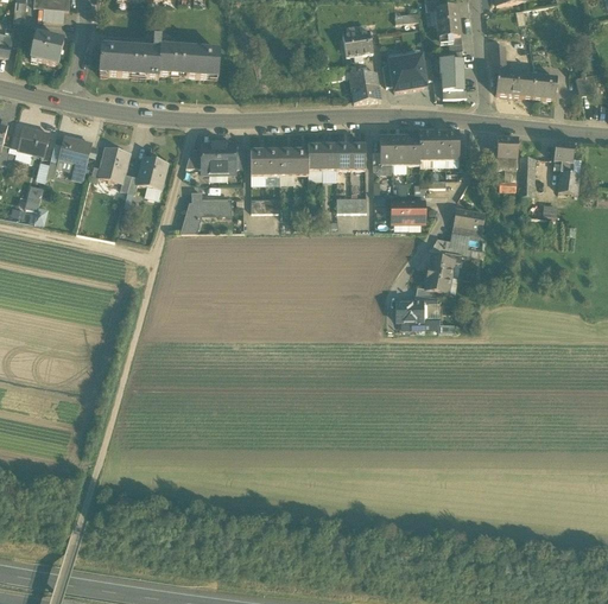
[(13,24),(24,25),(26,0),(16,0),(13,24)]
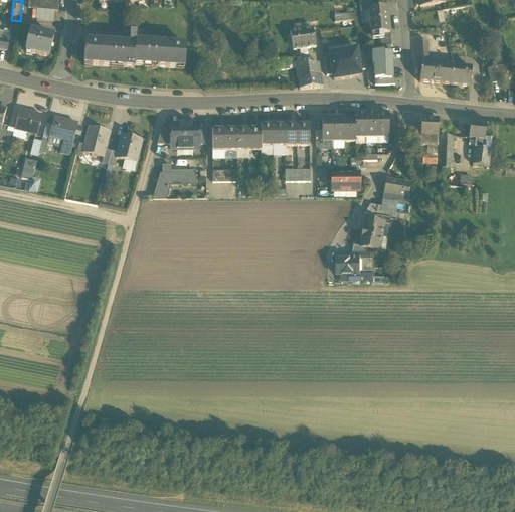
[(34,0),(34,7),(36,7),(54,9),(59,10),(60,0),(34,0)]
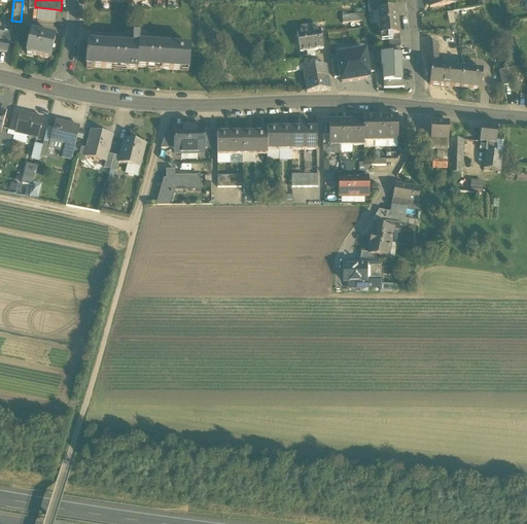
[(367,1),(369,11),(378,10),(378,9),(381,8),(380,1),(367,1)]
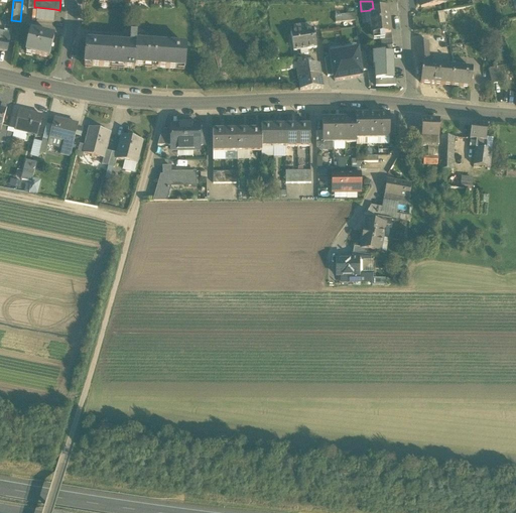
[(53,19),(54,9),(36,7),(35,17),(53,19)]
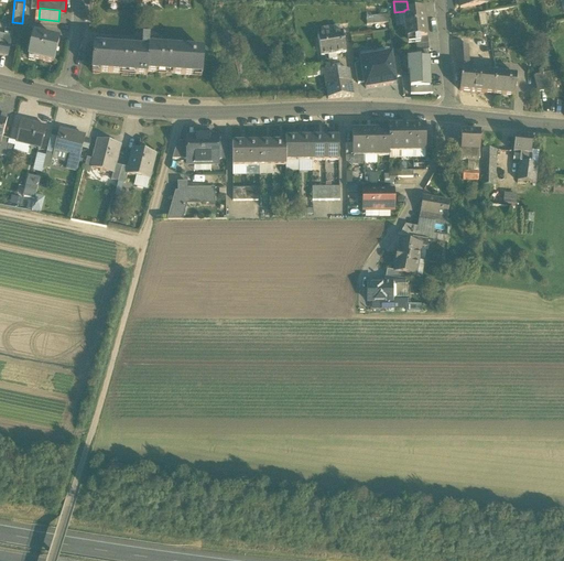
[(405,24),(407,36),(415,35),(426,34),(424,8),(408,9),(404,10),(404,11),(404,12),(405,24)]
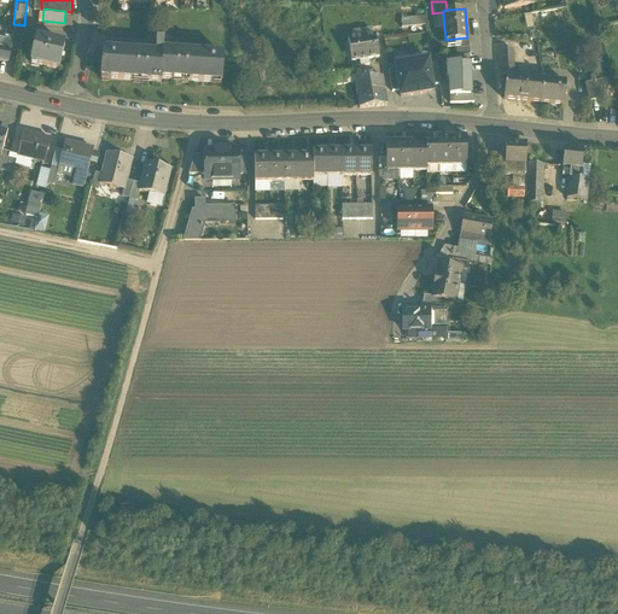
[(531,11),(524,12),(526,27),(534,25),(531,11)]
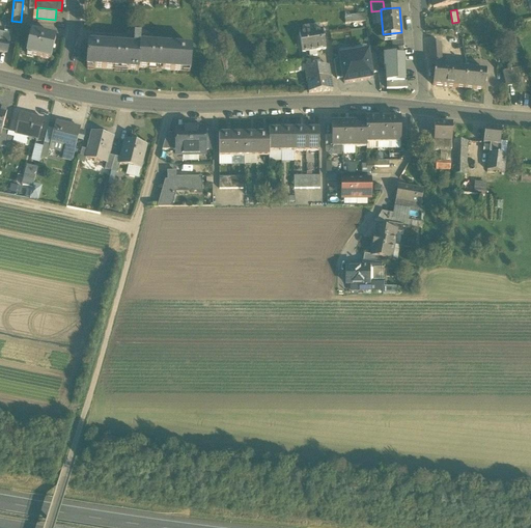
[(344,15),(345,22),(365,20),(365,12),(344,15)]
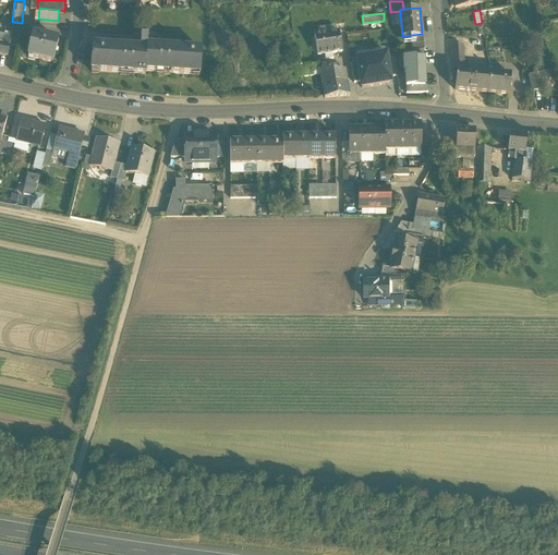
[(313,34),(316,53),(341,50),(338,31),(328,32),(328,25),(317,27),(318,34),(313,34)]
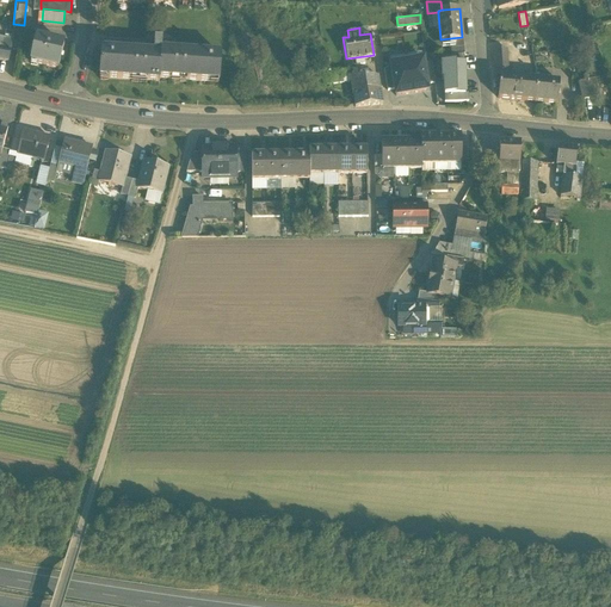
[(10,39),(0,36),(0,45),(8,48),(10,39)]
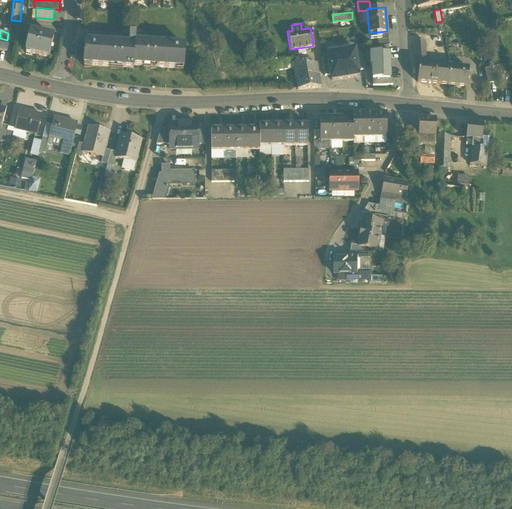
[(25,50),(49,56),(54,36),(30,30),(25,50)]
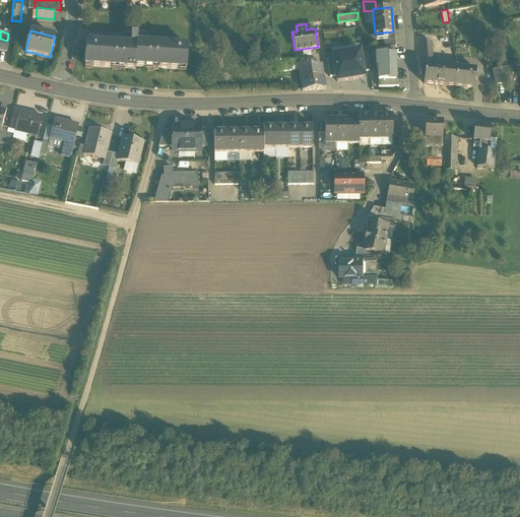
[(135,65),(185,68),(187,45),(170,43),(170,46),(136,44),(137,41),(137,33),(131,31),(130,44),(130,47),(104,45),(104,42),(86,40),(84,65),(135,68),(135,65)]
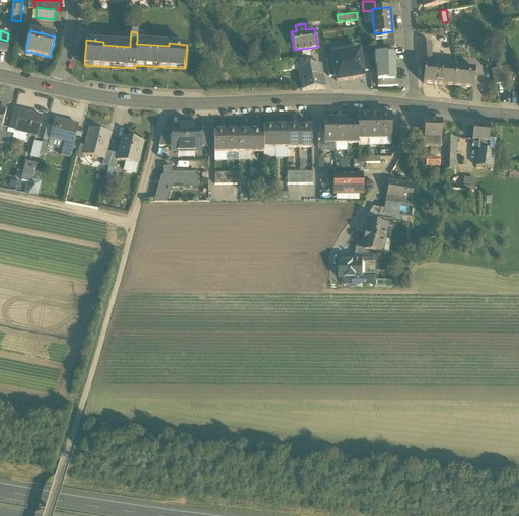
[(393,32),(382,33),(382,40),(383,46),(394,44),(393,32)]
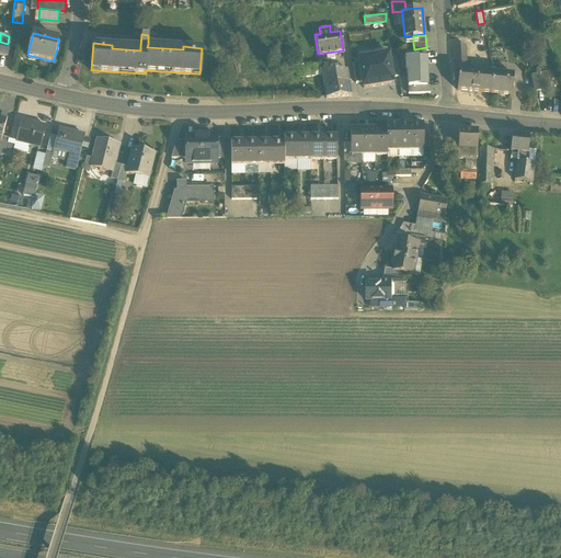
[(0,53),(7,55),(9,44),(8,44),(0,42),(0,53)]
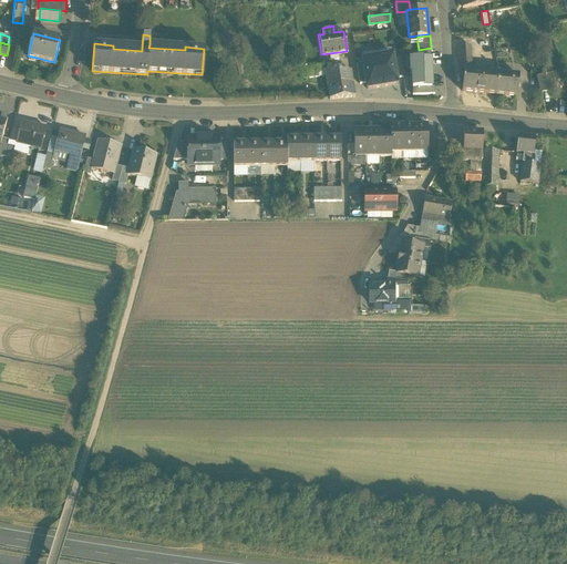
[(457,44),(460,64),(462,64),(462,62),(470,62),(468,44),(457,44)]
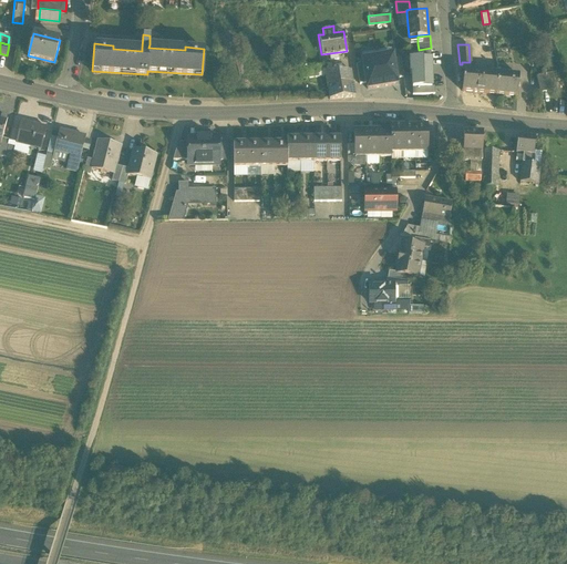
[(378,54),(392,52),(391,45),(377,48),(378,54)]
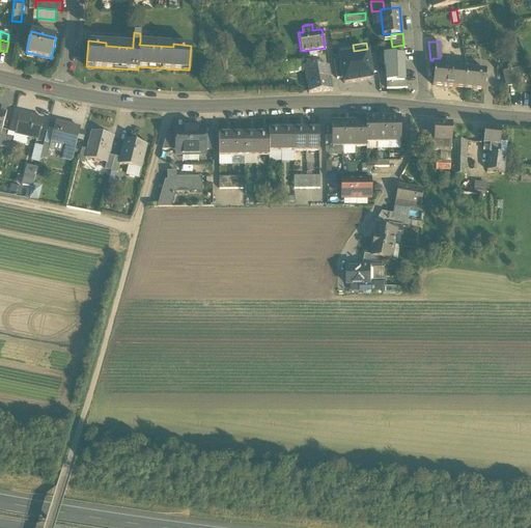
[(338,48),(339,54),(354,51),(353,45),(338,48)]
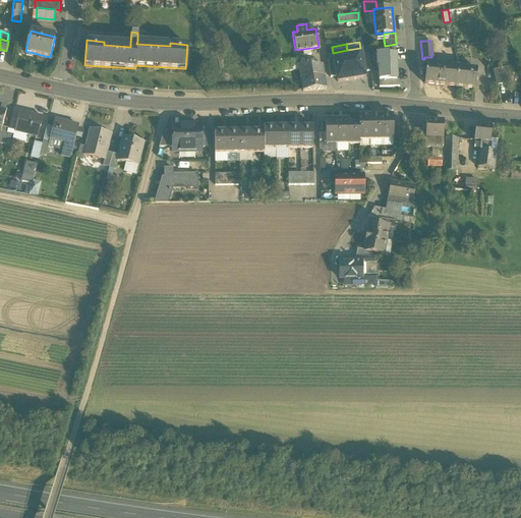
[(396,52),(396,44),(385,46),(375,47),(375,53),(377,53),(396,52)]
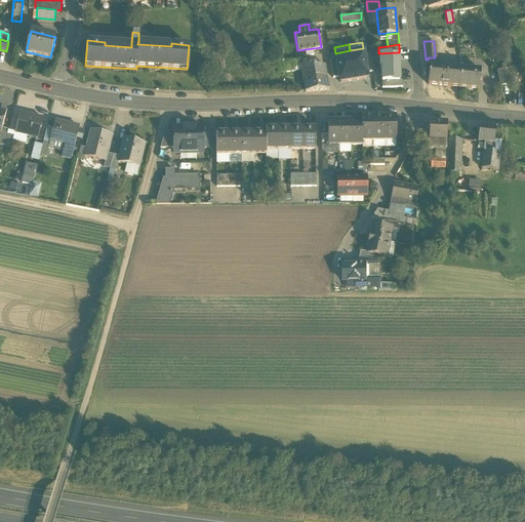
[(363,48),(350,50),(354,78),(368,75),(367,71),(364,52),(363,48)]
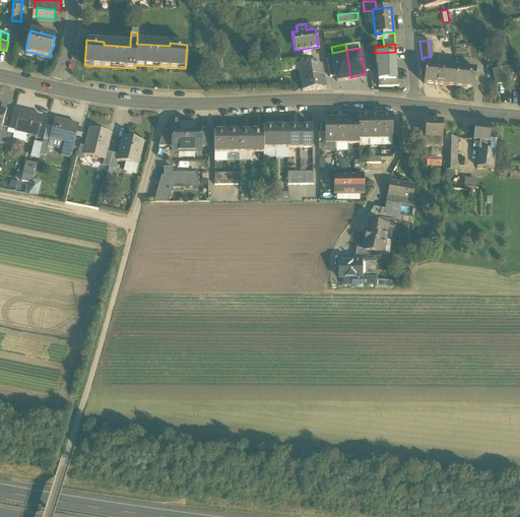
[(350,77),(346,50),(332,53),(333,56),(336,73),(337,79),(350,77)]
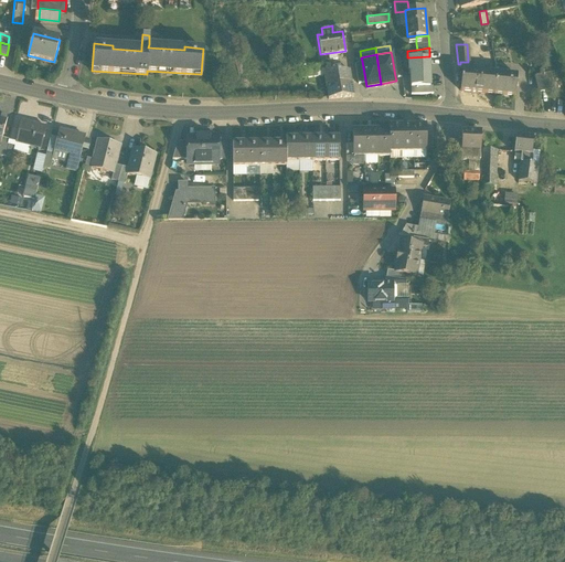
[(400,55),(392,56),(395,76),(402,75),(400,55)]
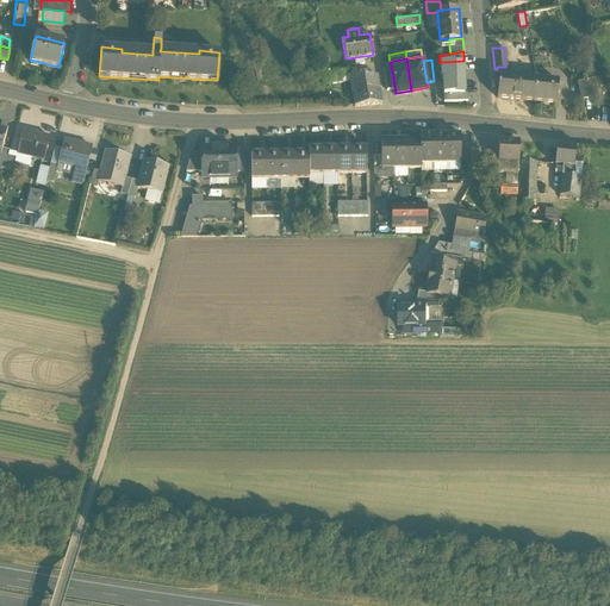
[(464,76),(464,61),(441,62),(442,77),(443,77),(464,76)]
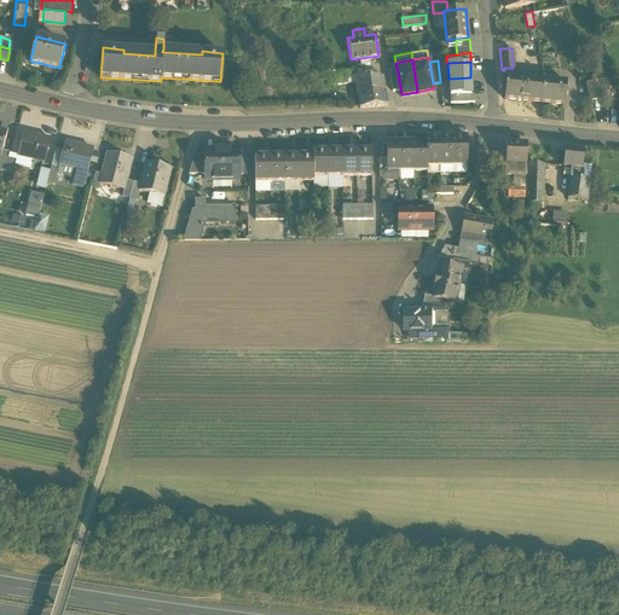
[(400,87),(397,67),(389,68),(393,90),(400,87)]
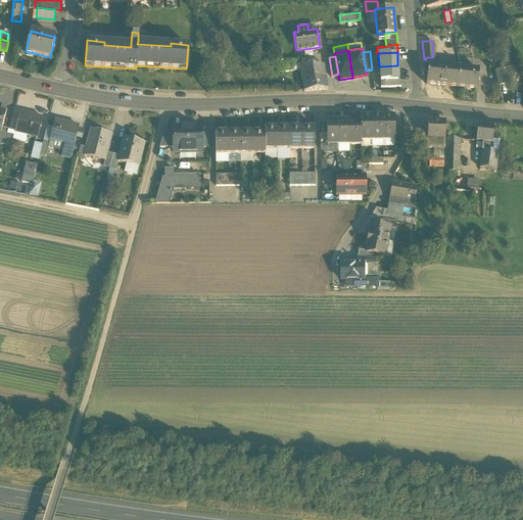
[(277,60),(278,71),(293,68),(292,65),(299,64),(300,64),(299,57),(283,59),(277,60)]
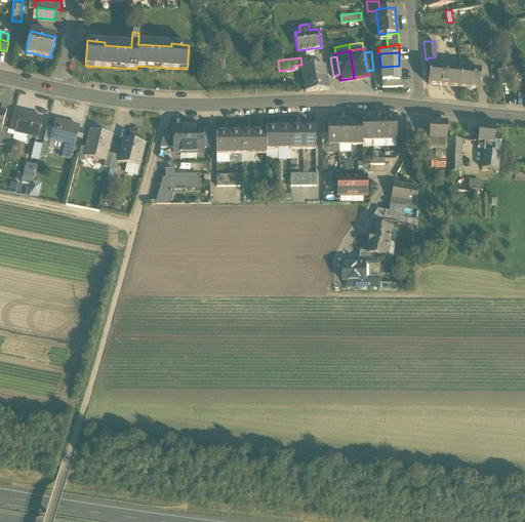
[(300,65),(303,77),(326,74),(324,63),(301,65),(300,65)]
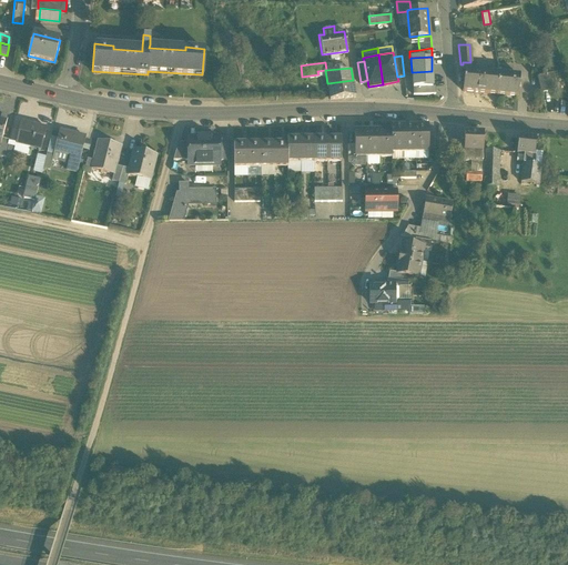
[(463,89),(497,92),(499,72),(499,69),(489,68),(489,71),(483,70),(482,70),(472,69),(465,69),(463,89)]
